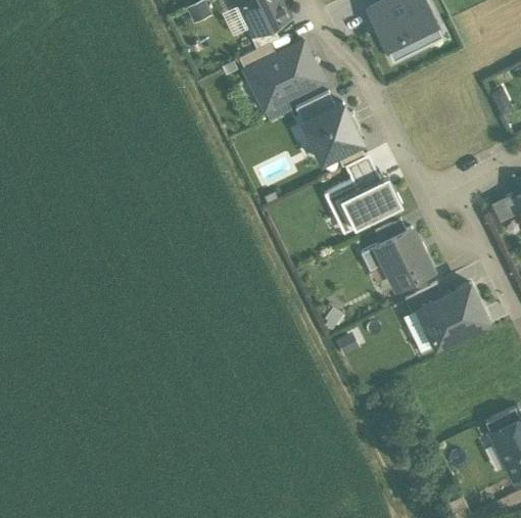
[(291,20),(280,0),(239,0),(236,2),(254,39),(274,29),(291,20)]
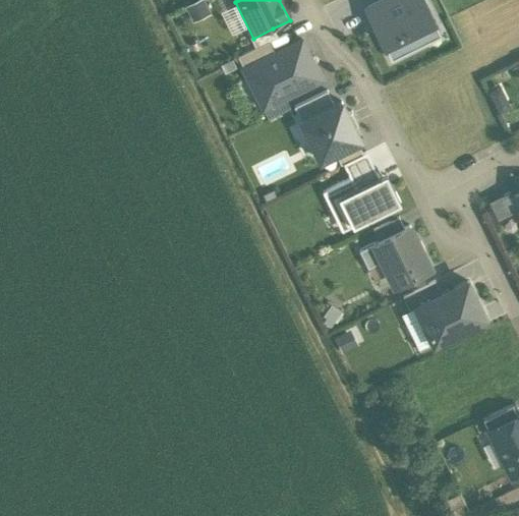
[(444,40),(423,0),(394,0),(367,13),(394,65),(444,40)]
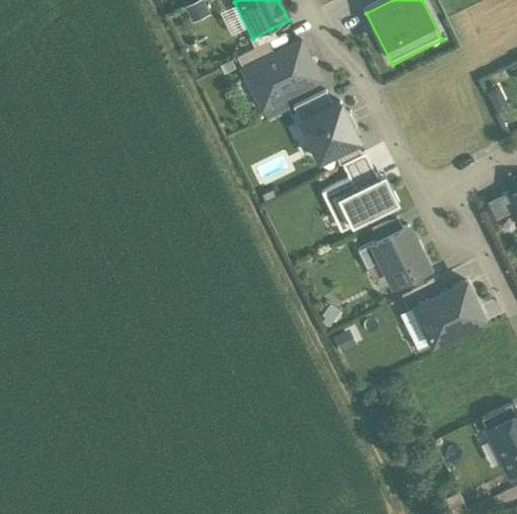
[(190,10),(195,22),(208,17),(203,5),(190,10)]
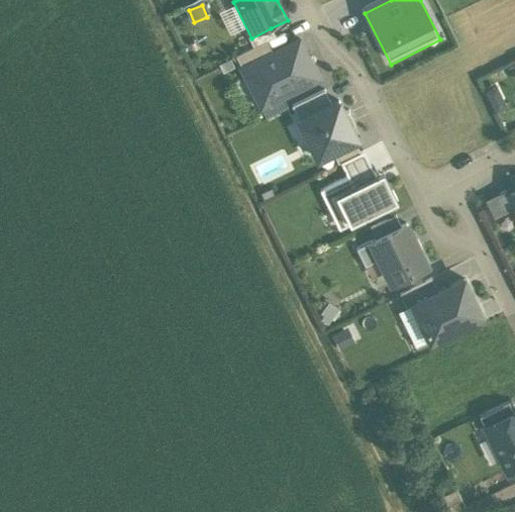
[(278,41),(271,28),(251,38),(250,38),(256,52),(269,45),(278,41)]
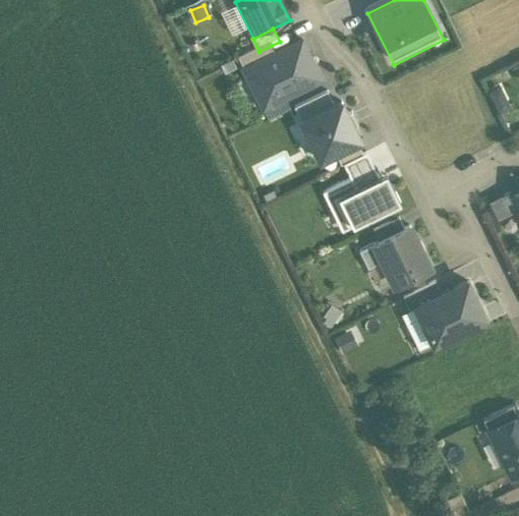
[(277,58),(245,73),(265,113),(323,86),(303,45),(277,58)]
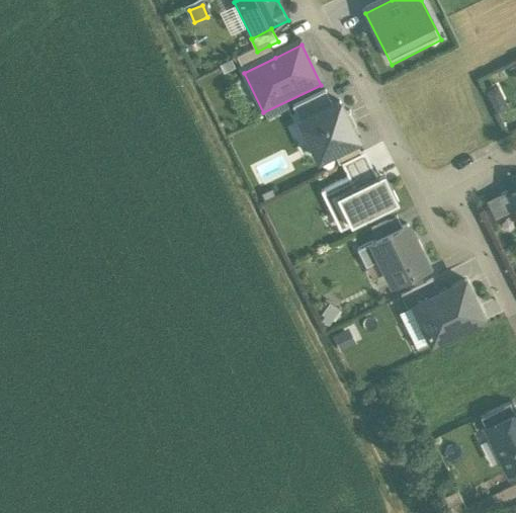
[(275,58),(269,46),(257,52),(238,61),(244,73),(275,58)]
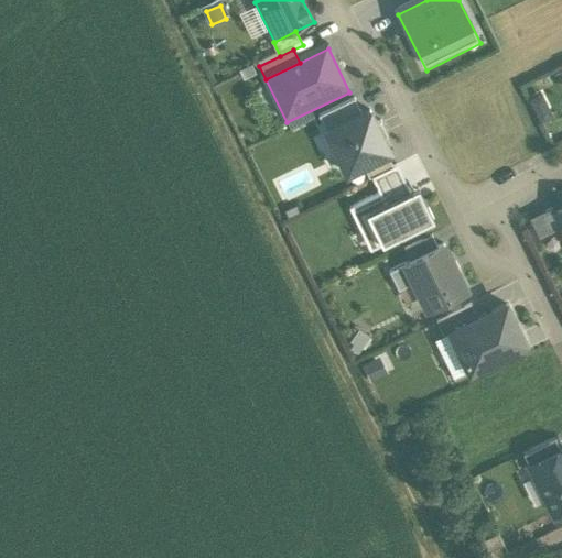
[(543,99),(532,105),(543,128),(553,122),(543,99)]
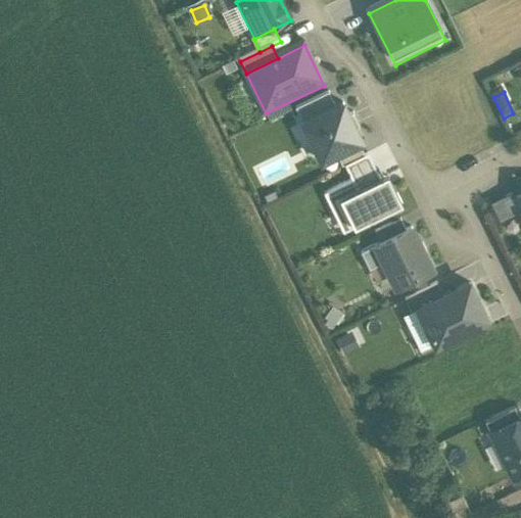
[(330,96),(298,112),(304,125),(336,109),(330,96)]
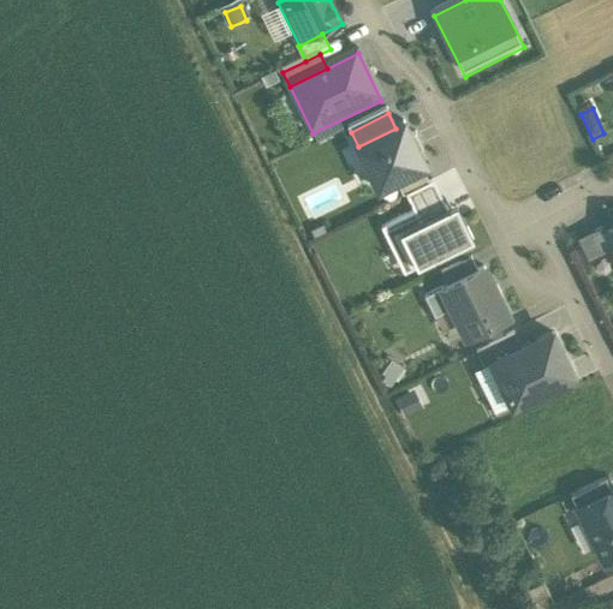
[(396,129),(358,147),(381,193),(398,185),(423,173),(428,171),(404,124),(396,129)]
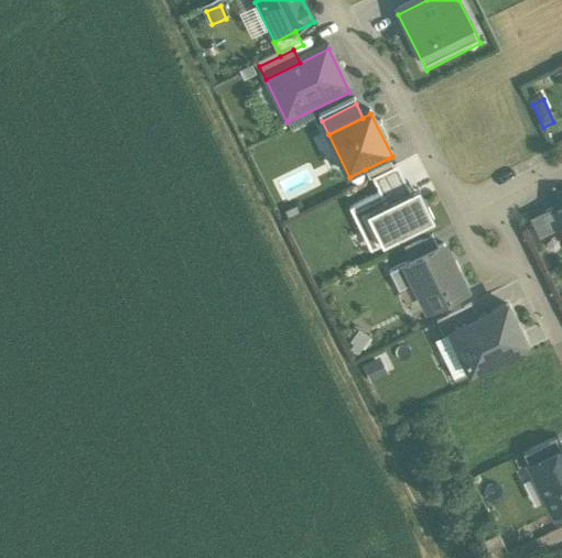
[(388,159),(365,170),(371,183),(374,182),(395,172),(388,159)]
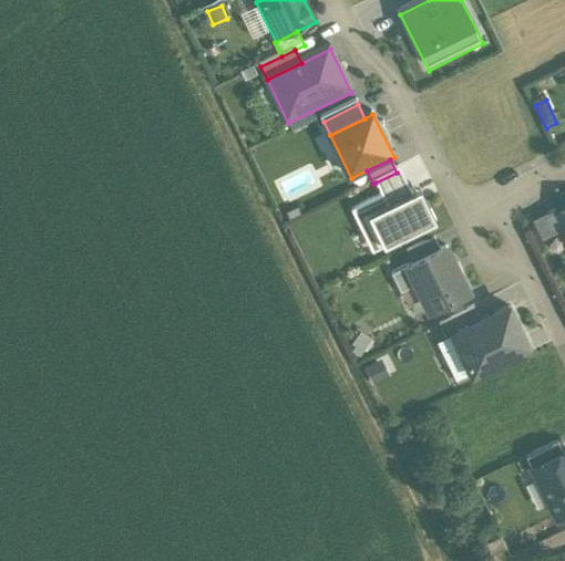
[(376,183),(383,199),(389,210),(414,198),(401,170),(397,173),(376,183)]
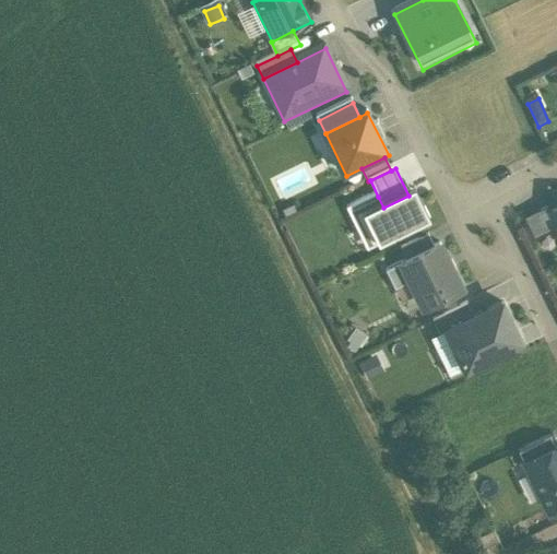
[(431,224),(416,192),(409,196),(383,208),(366,216),(379,242),(382,248),(431,224)]
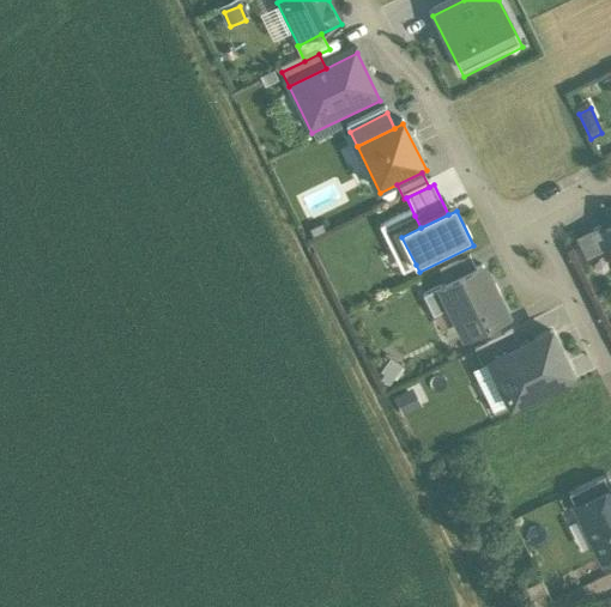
[(401,237),(421,228),(415,216),(382,231),(403,272),(416,265),(401,237)]
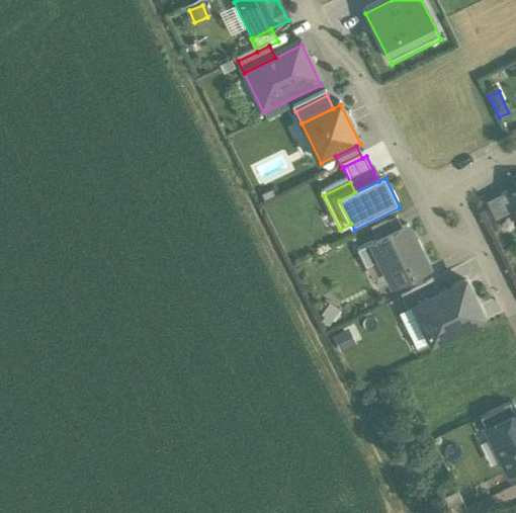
[(515,203),(514,200),(511,194),(487,205),(496,223),(515,212),(515,203)]
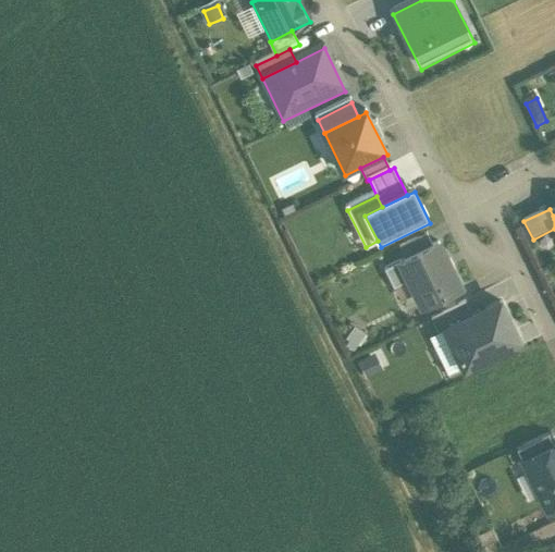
[(401,250),(407,264),(433,250),(428,238),(401,250)]
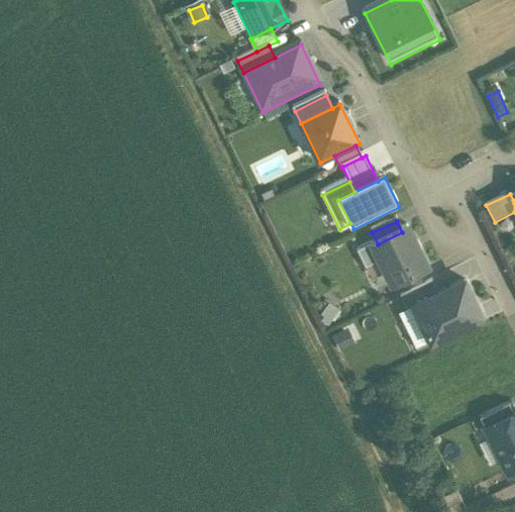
[(427,271),(408,229),(402,232),(378,244),(359,252),(370,276),(383,269),(392,288),(427,271)]
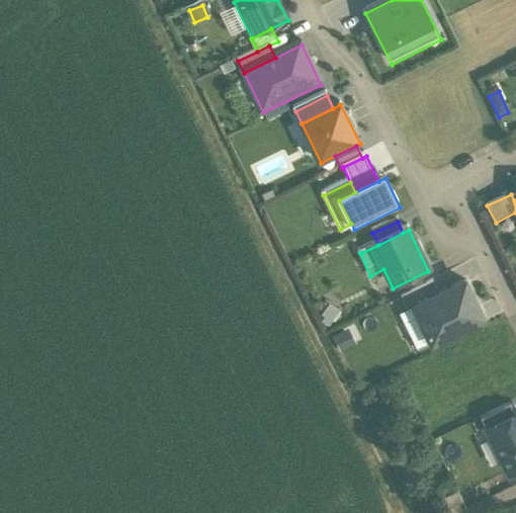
[(415,309),(440,295),(434,283),(402,300),(408,312),(415,309)]
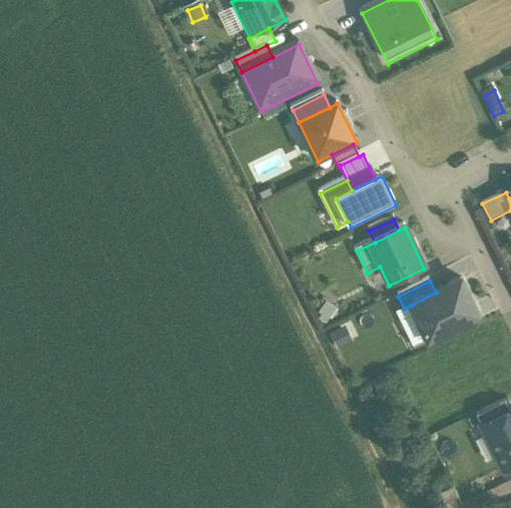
[(436,293),(411,306),(428,342),(481,317),(463,281),(436,293)]
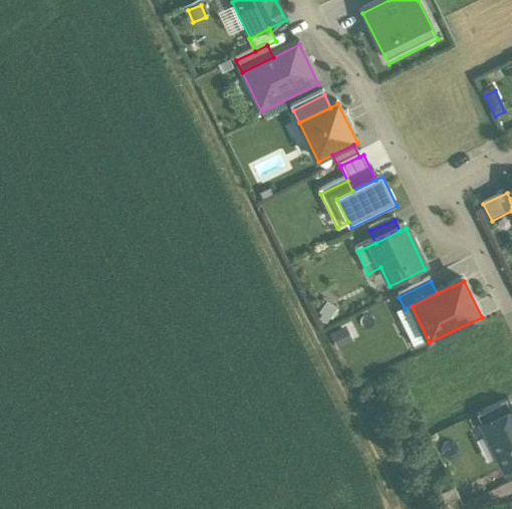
[(507,403),(478,417),(483,427),(511,413),(511,411),(507,403)]
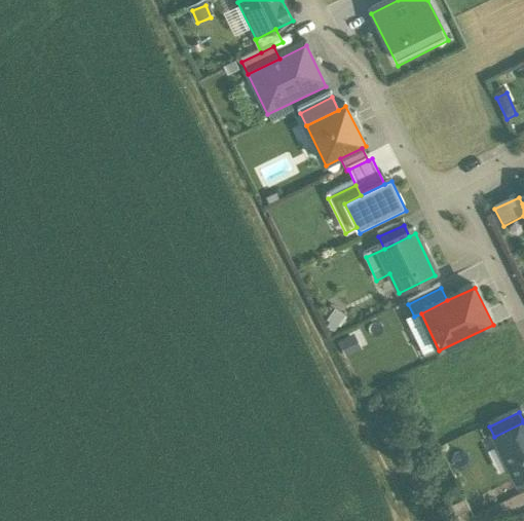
[(523,422),(494,437),(517,483),(523,479),(523,422)]
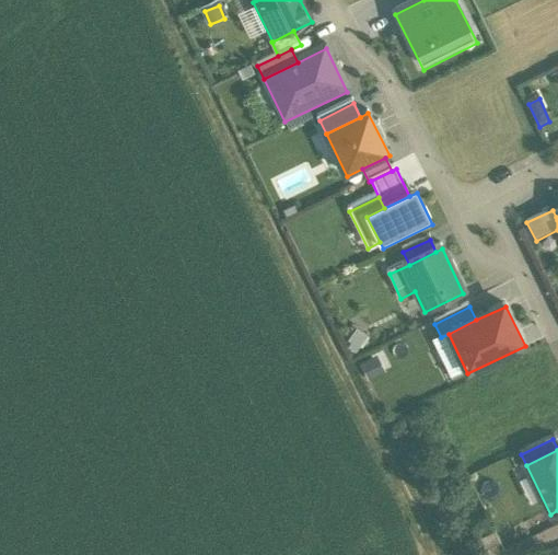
[(483,542),(489,553),(501,547),(496,535),(483,542)]
